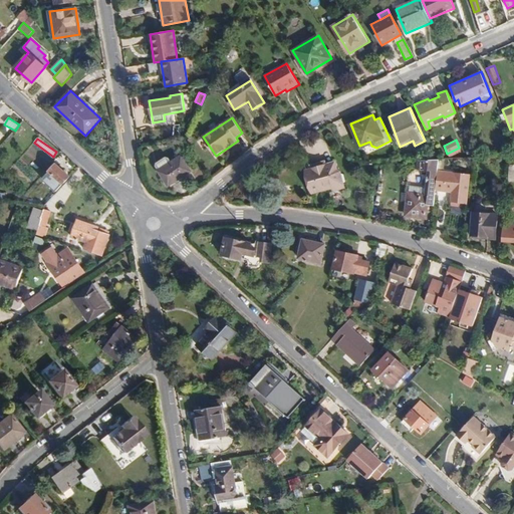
[(192,172),(182,156),(159,171),(170,187),(192,172)]
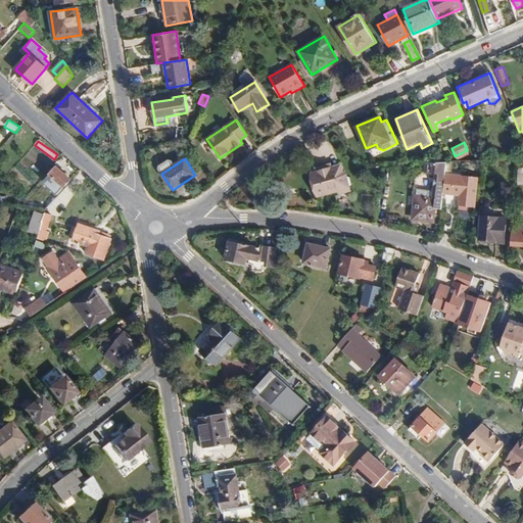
[(444,174),(446,162),(425,163),(425,173),(436,174),(436,178),(434,178),(433,185),(435,186),(434,198),(414,195),(411,221),(433,224),(435,210),(440,210),(442,194),(444,174)]
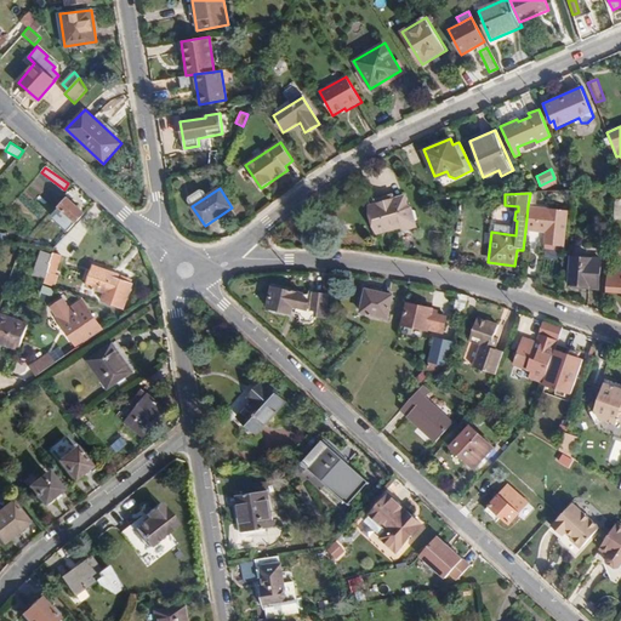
[(393,199),(392,194),(374,199),(374,204),(393,199)]
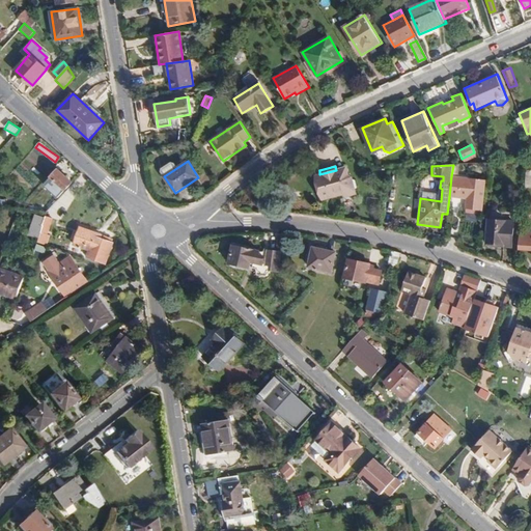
[(64,192),(75,180),(60,168),(51,178),(64,192)]
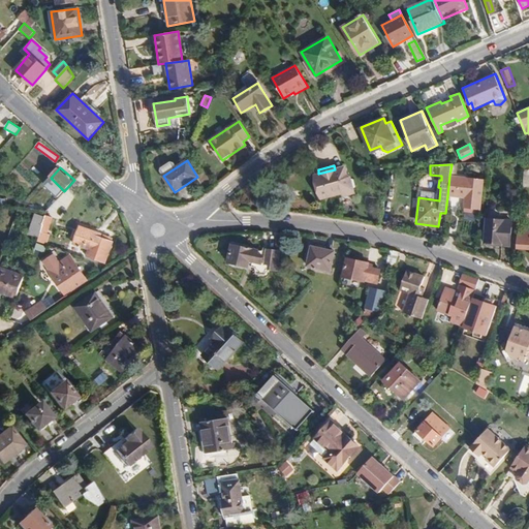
[(354,193),(350,177),(346,178),(343,167),(335,169),(318,174),(313,175),(320,199),(341,193),(342,197),(354,193)]
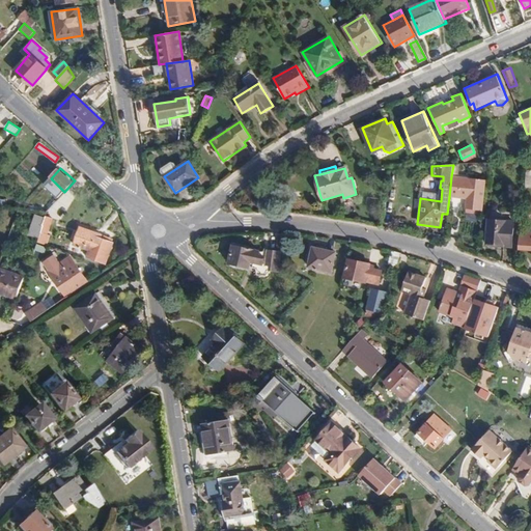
[(481,210),(484,180),(451,176),(449,197),(467,199),(466,207),(481,210)]
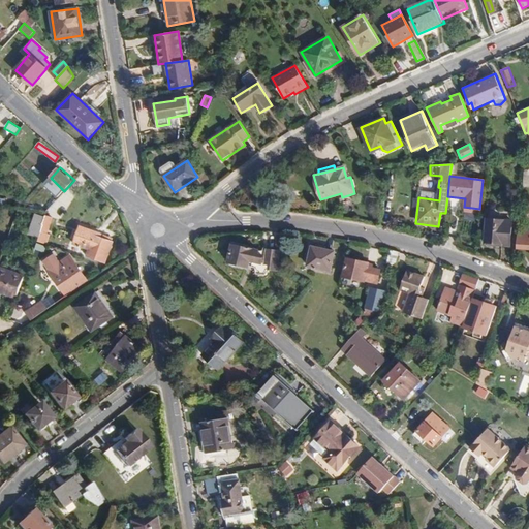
[(0,205),(5,206),(13,196),(0,185),(0,205)]
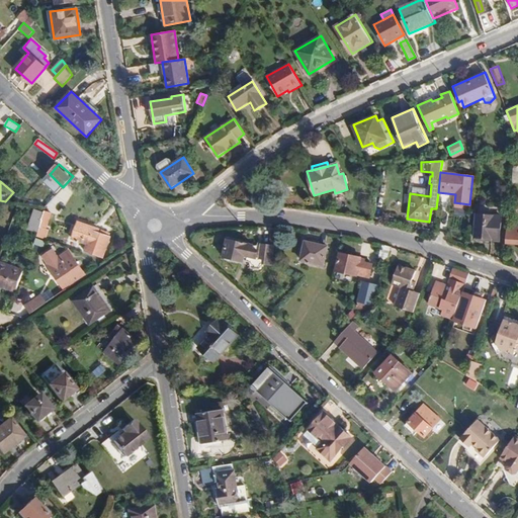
[(45,207),(55,197),(51,193),(37,206),(40,207),(45,207)]
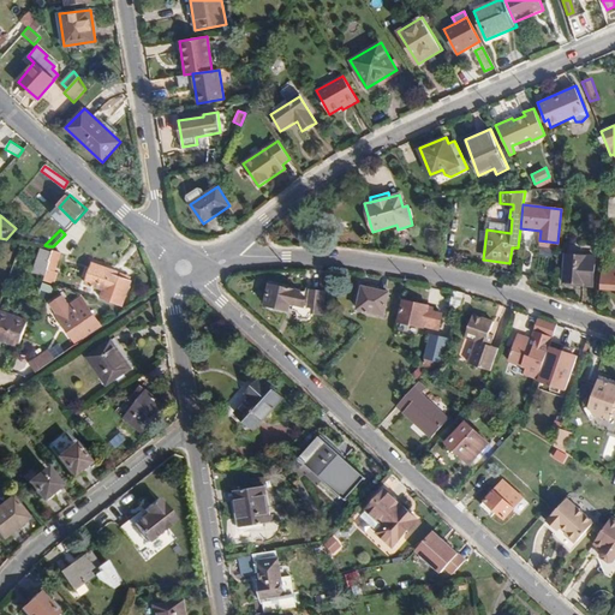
[(48,263),(51,254),(47,252),(40,250),(31,273),(42,278),(48,263)]
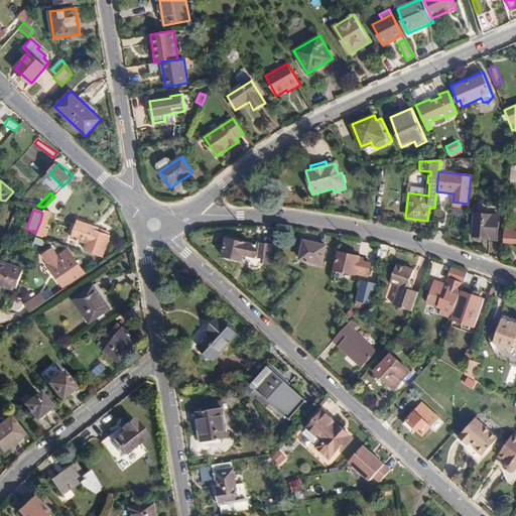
[(45,229),(50,213),(43,211),(42,213),(40,221),(41,221),(36,236),(44,239),(47,230),(45,229)]
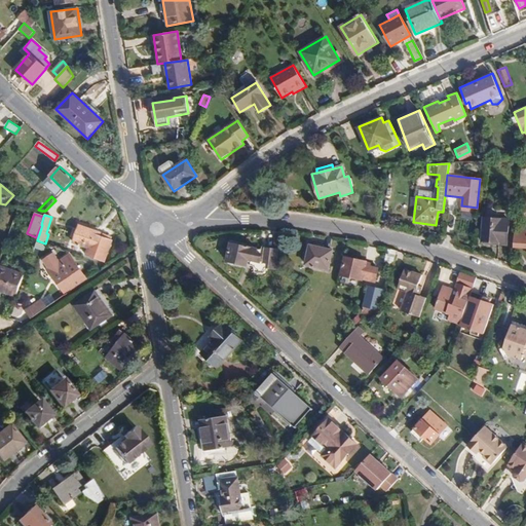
[(506,246),(510,219),(483,217),(481,241),(484,241),(484,243),(506,246)]
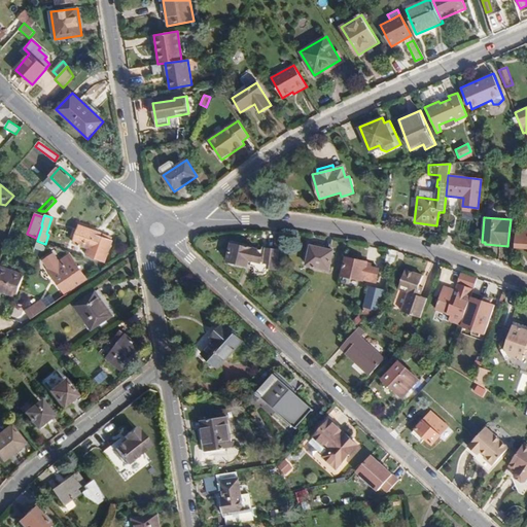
[(104,262),(112,242),(100,237),(100,234),(78,225),(72,244),(88,249),(85,255),(104,262)]
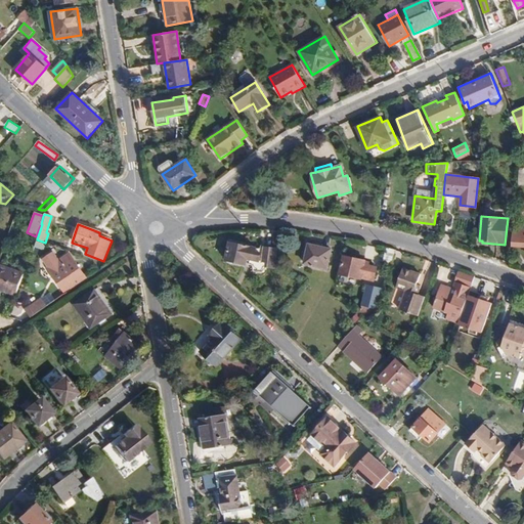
[(276,268),(277,249),(255,249),(230,242),(225,260),(247,265),(249,259),(250,260),(249,266),(252,266),(255,273),(264,274),(268,267),(276,268)]
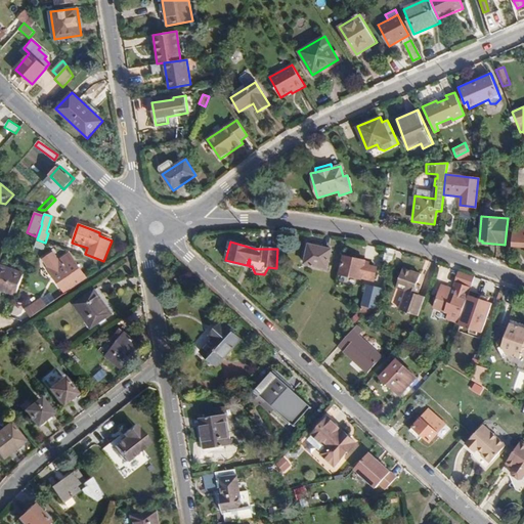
[(326,269),(332,249),(308,244),(304,264),(326,269)]
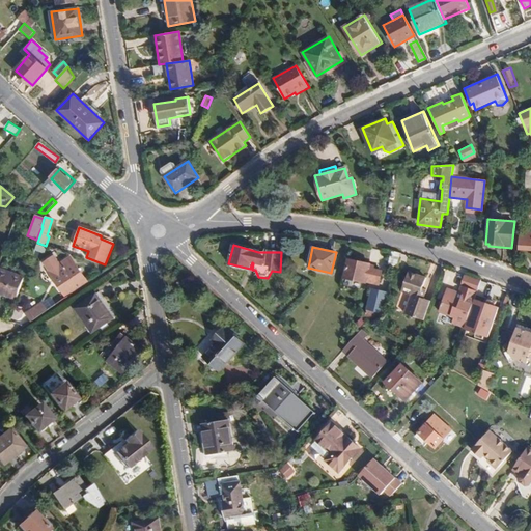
[(396,269),(400,253),(392,251),(388,267),(396,269)]
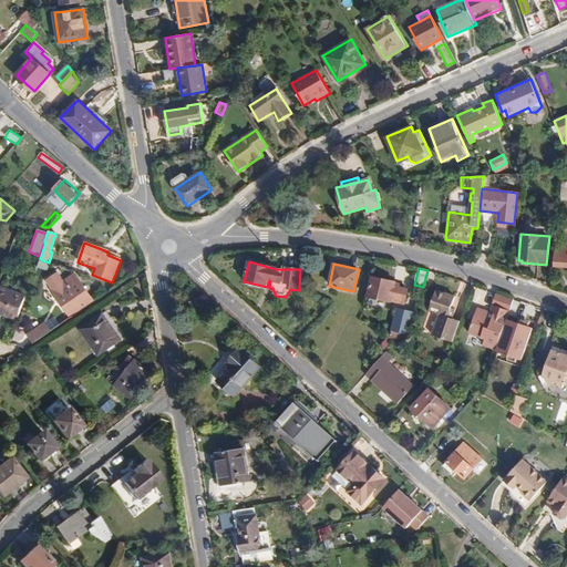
[(93,301),(74,274),(61,282),(55,274),(44,281),(69,318),(93,301)]
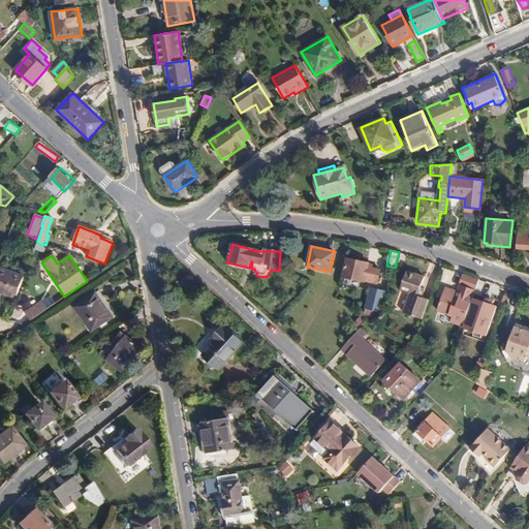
[(376,283),(380,270),(372,268),(373,263),(346,257),(341,277),(365,282),(366,281),(376,283)]
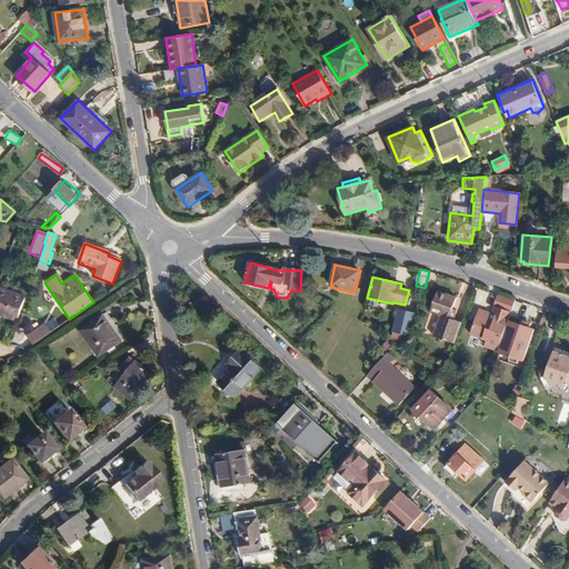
[(0,316),(17,322),(25,298),(0,289),(0,316)]
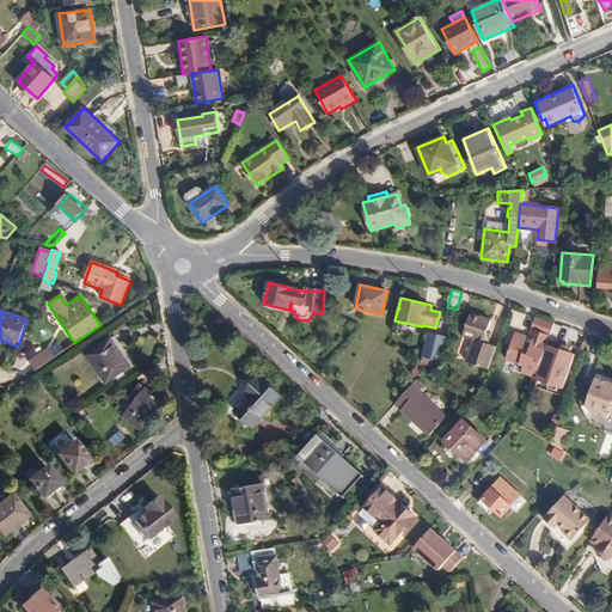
[(489,343),(493,332),(488,331),(491,319),(471,312),(463,335),(475,338),(467,361),(489,368),(496,346),(489,343)]
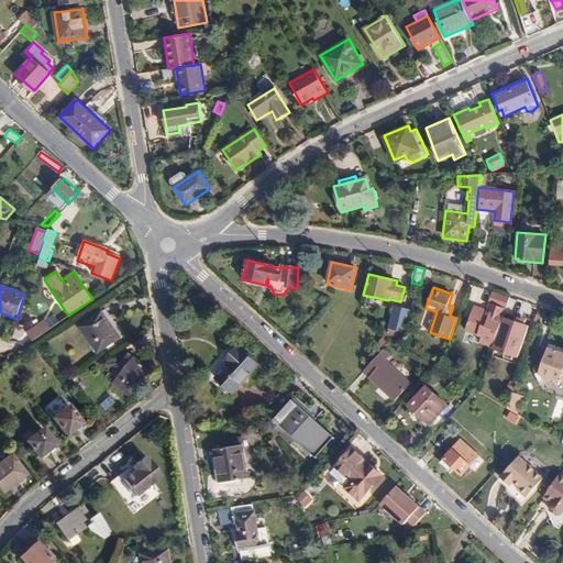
[(492,348),(504,316),(503,316),(508,298),(492,293),(488,302),(489,304),(486,310),(474,306),(465,331),(481,338),(478,343),(492,348)]
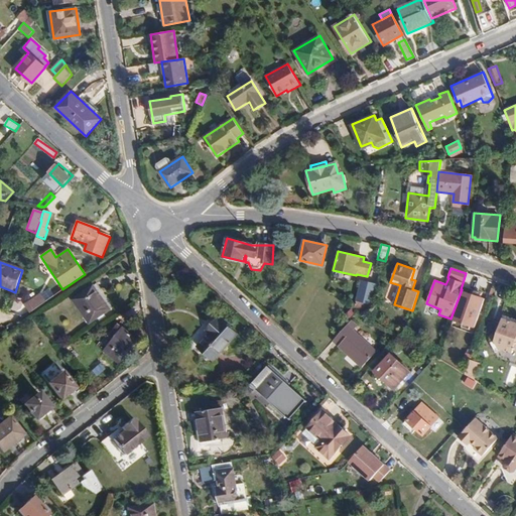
[(378,285),(362,280),(355,307),(371,311),(378,285)]
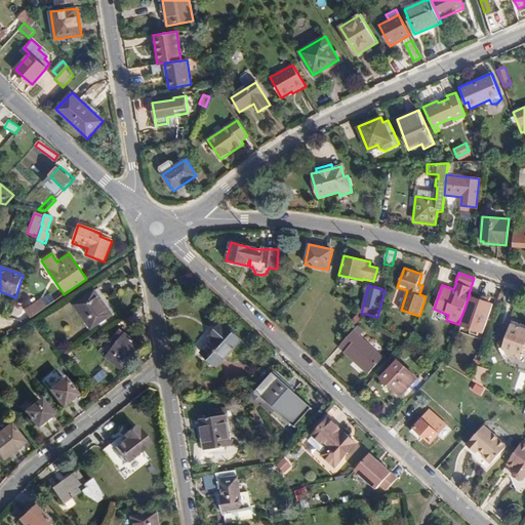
[(90,330),(112,315),(94,290),(74,305),(90,330)]
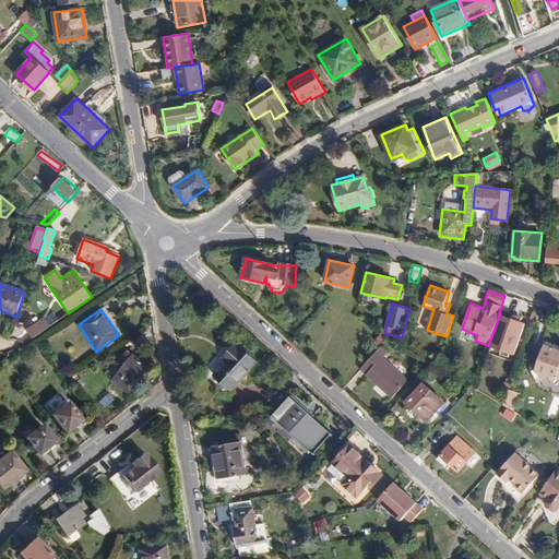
[(525,324),(501,316),(490,348),(514,357),(525,324)]
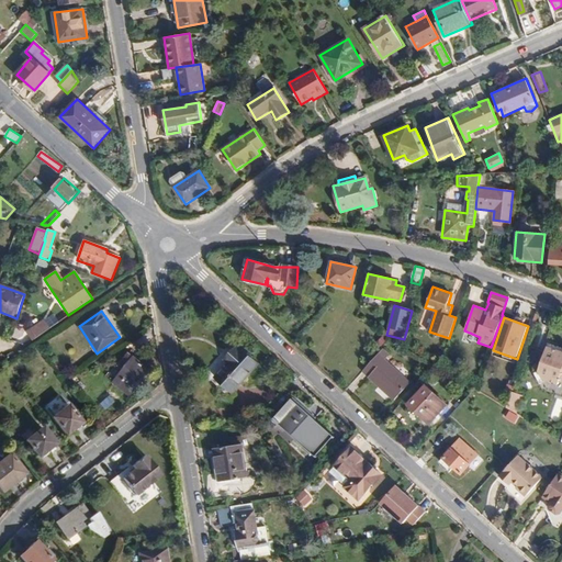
[(49,329),(43,321),(26,332),(32,340),(49,329)]
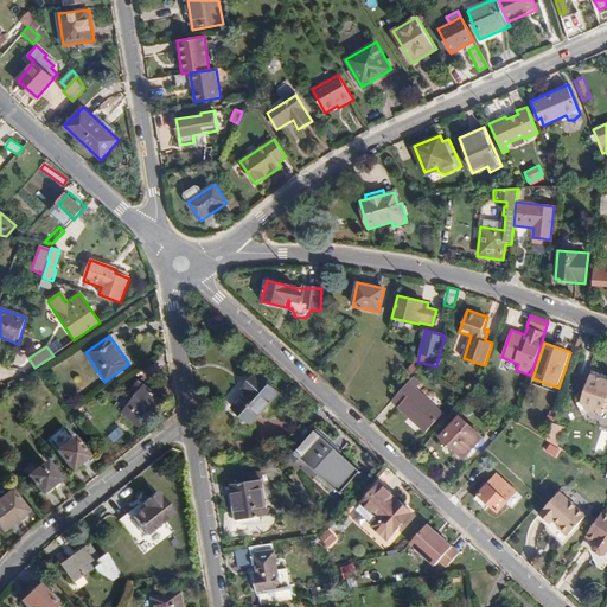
[(606,376),(590,371),(588,379),(569,374),(563,391),(582,398),(581,402),(576,404),(582,415),(590,411),(602,415),(604,411),(605,411),(606,410),(606,409),(606,376)]
